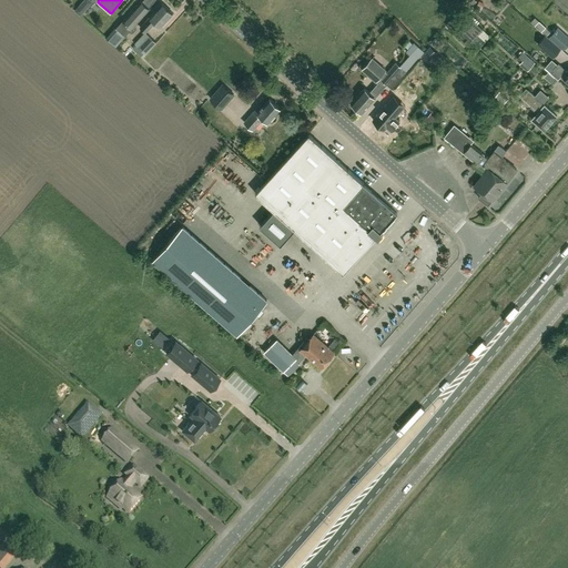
[(124,36),(132,28),(150,8),(140,0),(115,28),(124,36)]
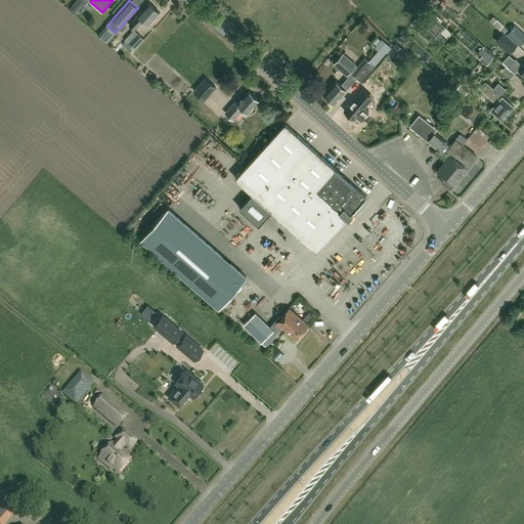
[(148,25),(160,11),(149,2),(138,14),(138,15),(129,25),(133,29),(124,40),(125,41),(123,44),(130,51),(133,48),(134,49),(144,39),(135,30),(143,20),(148,25)]
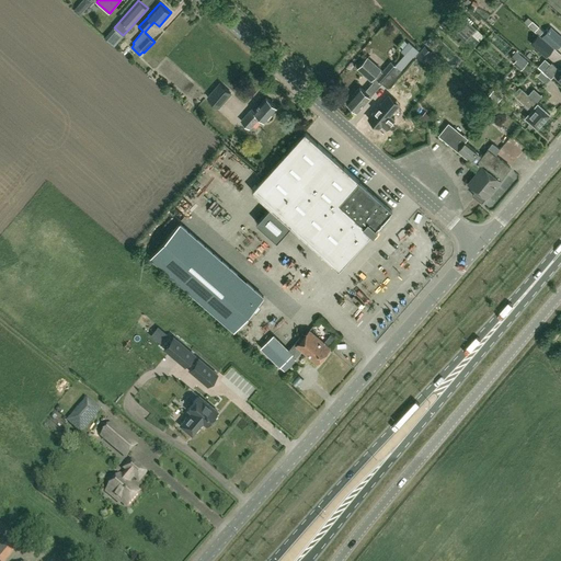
[(467,39),(473,33),(477,30),(464,16),(454,27),(467,39)]
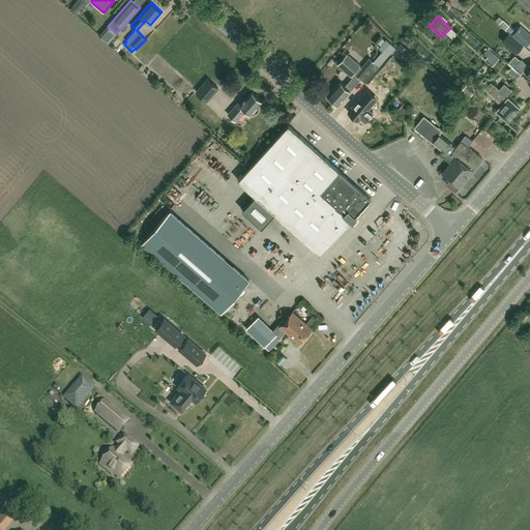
[(505,30),(509,25),(503,19),(498,24),(502,27),(502,26),(505,30)]
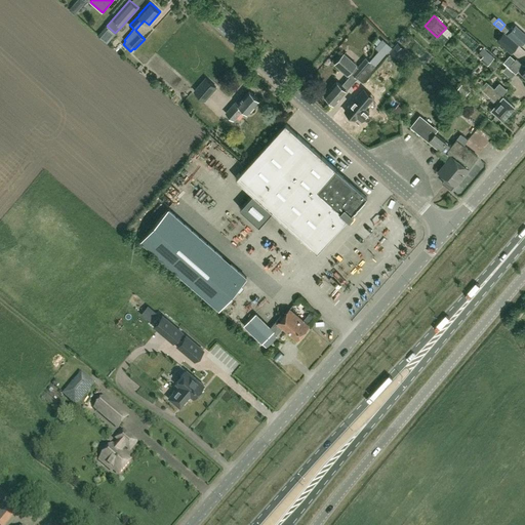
[(521,46),(524,41),(524,32),(516,25),(507,34),(518,44),(521,46)]
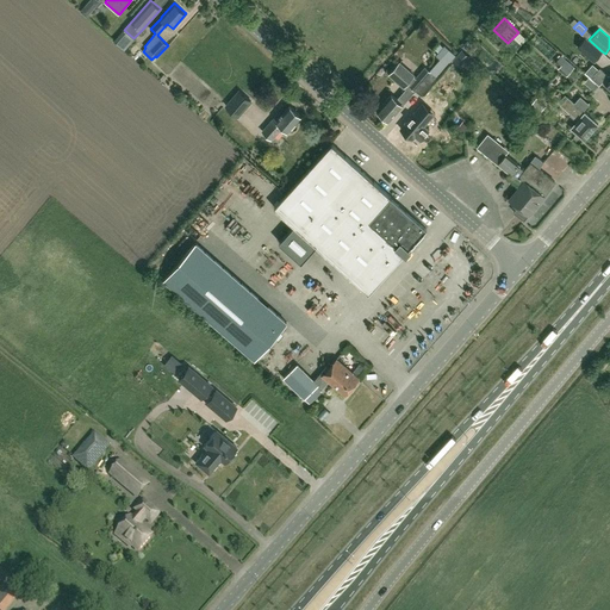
[(481,44),(472,36),(462,48),(472,56),(481,44)]
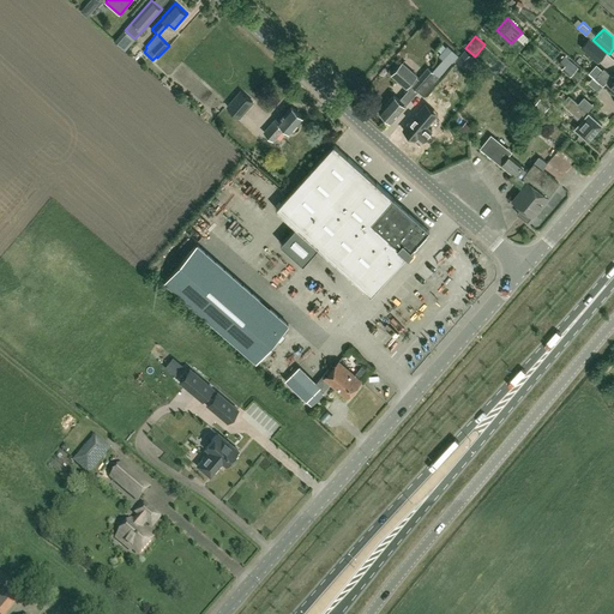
[(600,58),(606,52),(593,40),(590,37),(584,44),(600,58)]
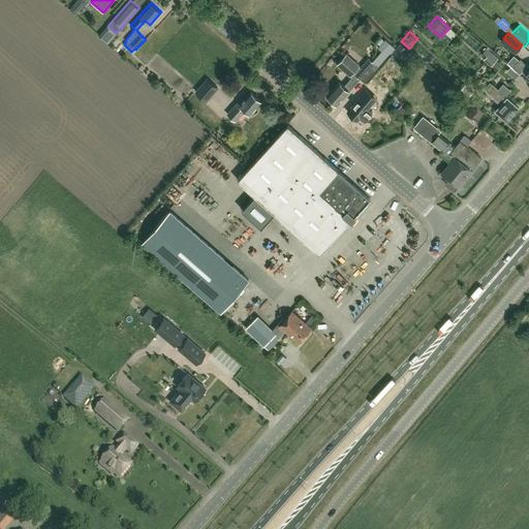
[(376,56),(373,61),(369,58),(361,67),(360,66),(361,65),(347,54),(337,65),(350,76),(351,75),(352,76),(344,86),(339,82),(327,95),(338,105),(349,91),(361,79),(365,83),(383,62),(394,50),(395,48),(385,39),(378,48),(381,51),(376,56)]
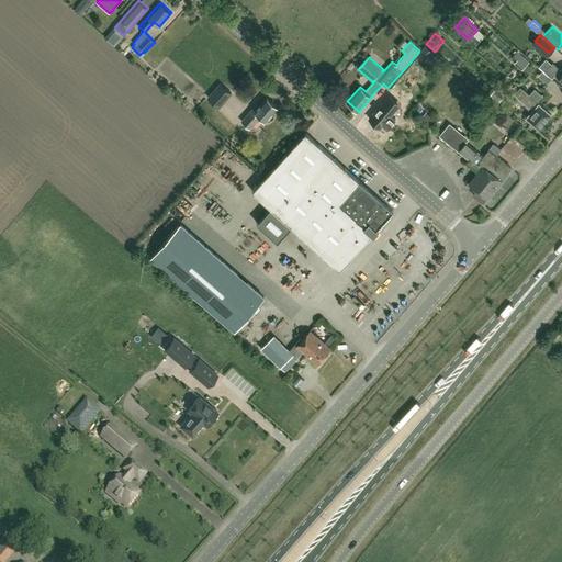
[(431,52),(426,46),(418,56),(424,60),(427,57),(431,52)]
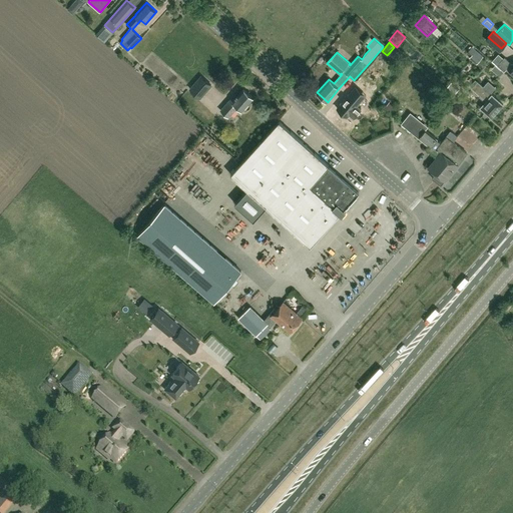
[(476,50),(472,46),(466,52),(471,56),(476,50)]
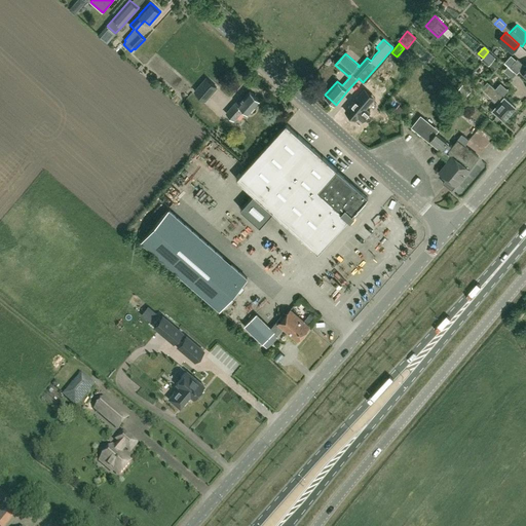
[(513,65),(510,68),(514,71),(517,74),(519,71),(523,74),(523,75),(525,77),(525,64),(525,66),(517,59),(513,65)]
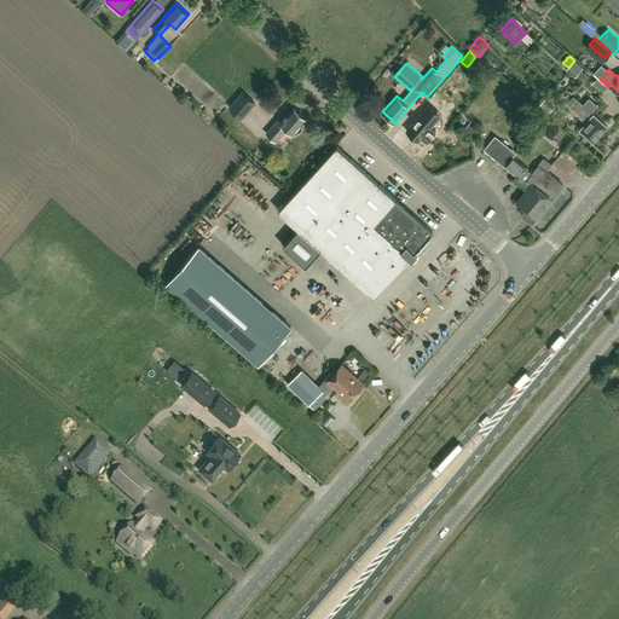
[(605,84),(600,80),(597,77),(597,79),(593,85),(600,91),(605,84)]
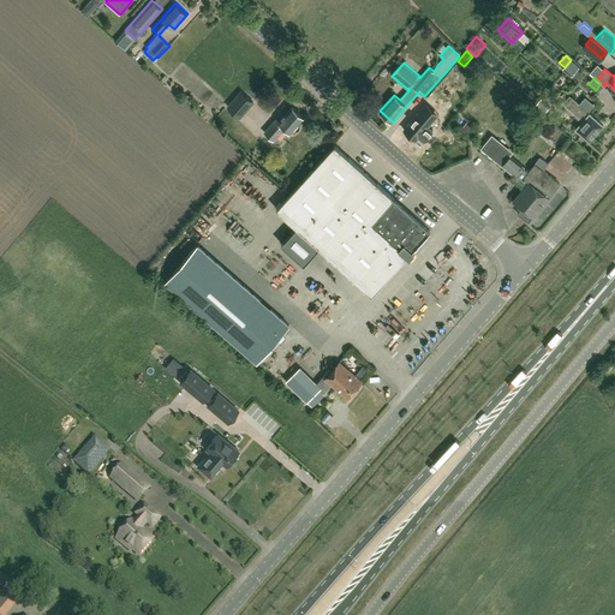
[(254,102),(242,91),(228,106),(240,117),(254,102)]
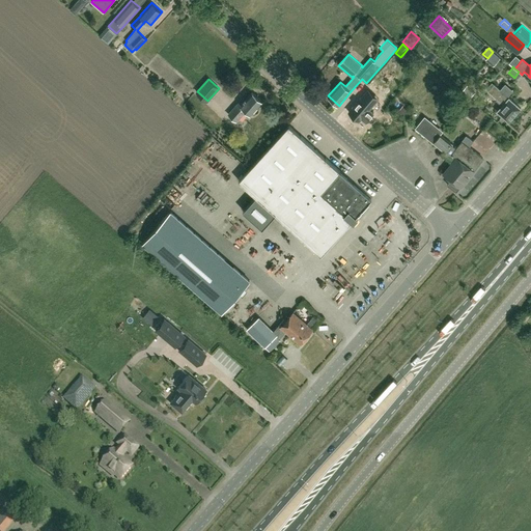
[(521,108),(507,96),(513,90),(506,84),(503,87),(500,89),(493,82),(492,83),(486,89),(488,91),(497,99),(496,100),(500,103),(501,102),(503,104),(497,111),(509,122),(521,108)]
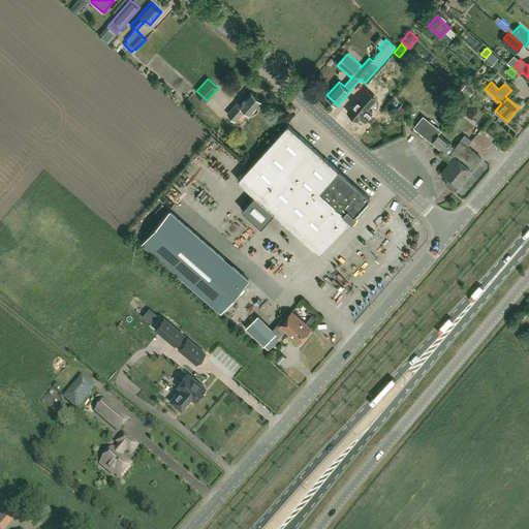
[(460,91),(468,97),(473,91),(466,85),(460,91)]
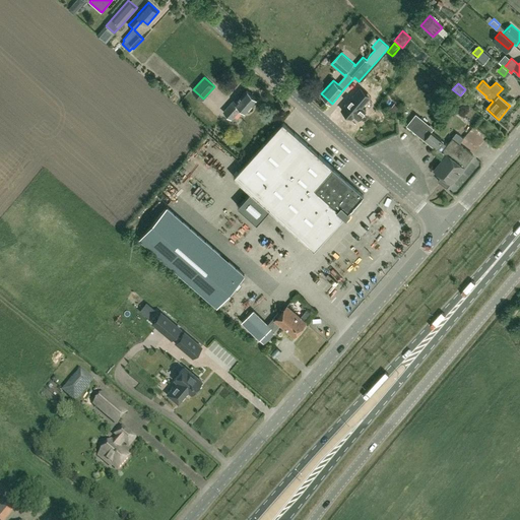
[(246,112),(257,99),(247,90),(236,103),(234,101),(223,112),(231,119),(239,110),(238,109),(240,107),(246,112)]
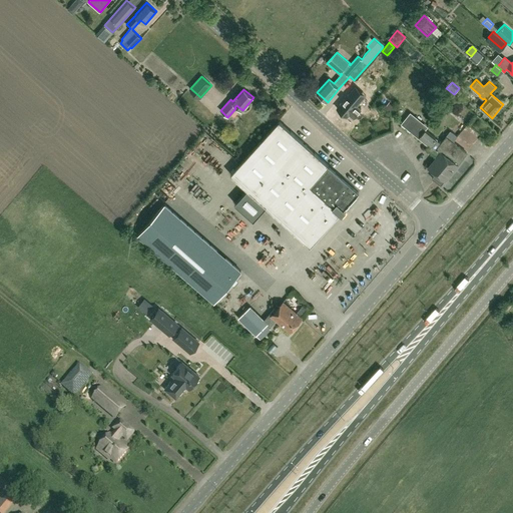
[(350,96),(337,109),(345,116),(348,113),(351,115),(355,111),(352,109),(358,102),(350,96)]
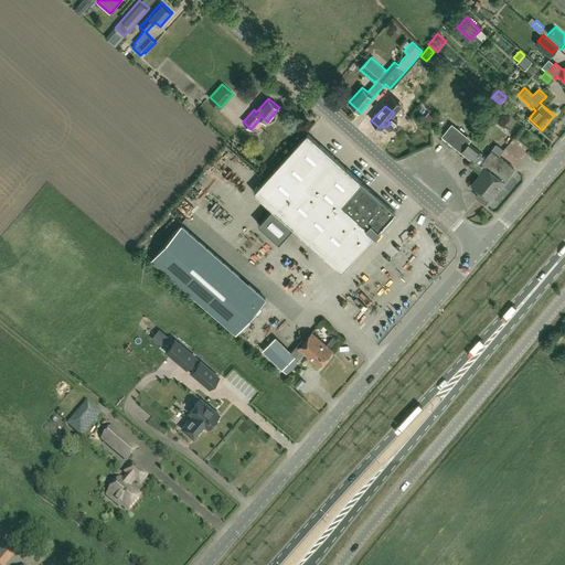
[(430,124),(435,118),(428,113),(424,118),(430,124)]
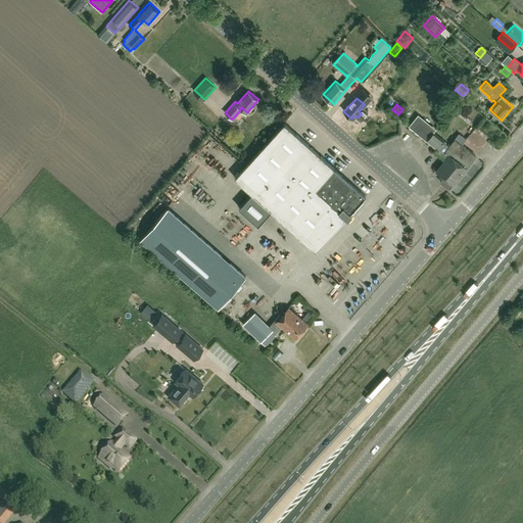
[(445,142),(433,132),(436,129),(419,114),(416,117),(409,127),(437,149),(435,151),(445,159),(436,171),(444,177),(440,181),(449,188),(453,184),(454,184),(467,168),(466,168),(475,155),(462,144),(466,139),(459,134),(449,146),(445,143),(445,142)]
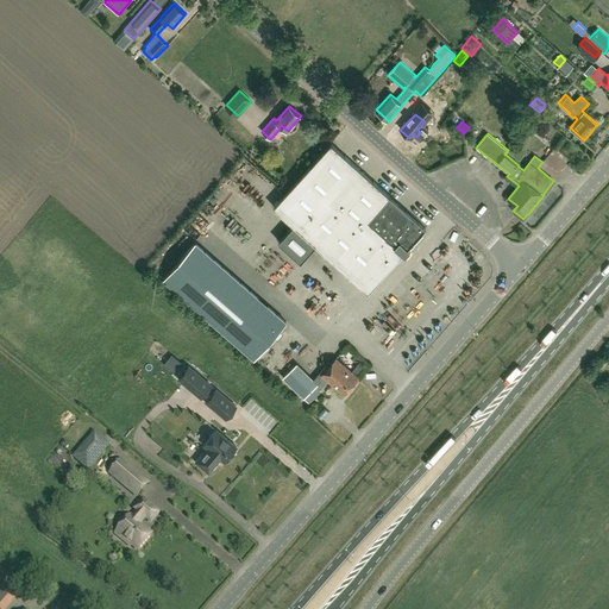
[(426,228),(331,144),(274,207),(294,226),(280,242),(301,262),(306,256),(315,245),(360,286),(359,286),(368,293),(400,258),(401,258),(402,258),(405,257),(405,255),(403,255),(403,253),(426,228)]
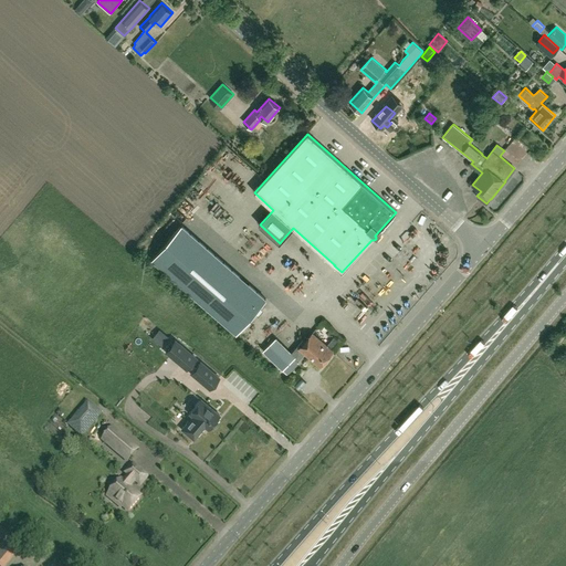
[(237,334),(266,300),(182,227),(153,260),(237,334)]
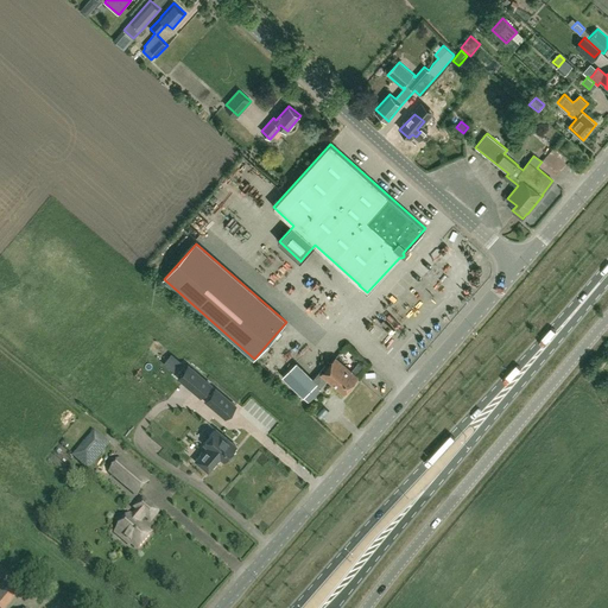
[(296,297),(301,303),(306,298),(302,292),(296,297)]
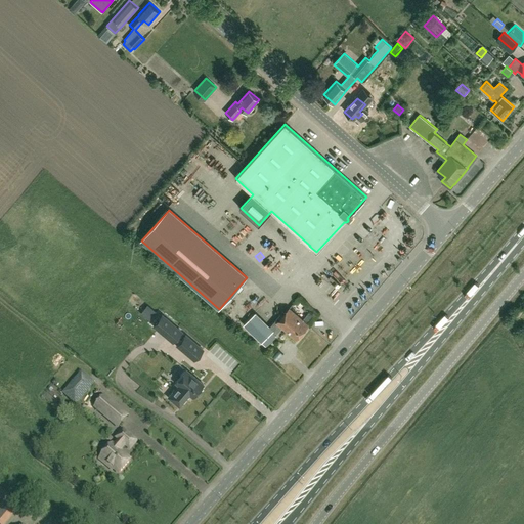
[(307,324),(302,320),(289,309),(281,317),(279,316),(270,326),(256,312),(244,325),(265,347),(277,336),(275,335),(281,328),(296,340),(308,325),(307,324)]
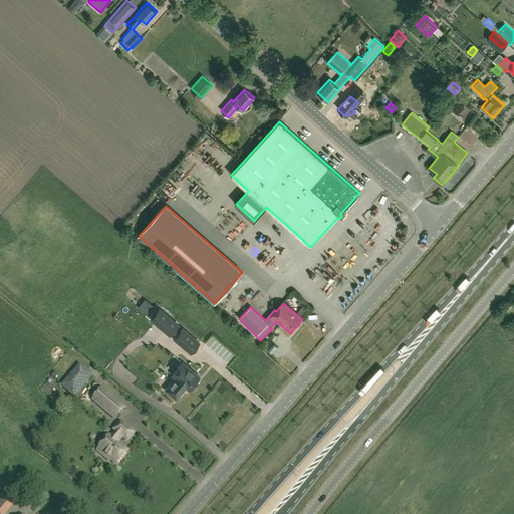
[(303,307),(296,314),(301,318),(307,311),(303,307)]
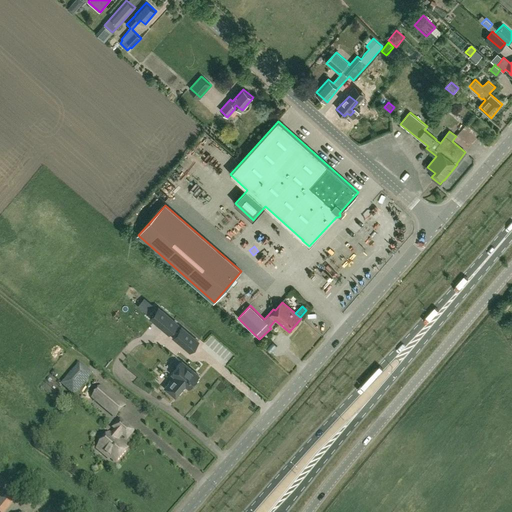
[(150,318),(168,334),(177,323),(158,308),(150,318)]
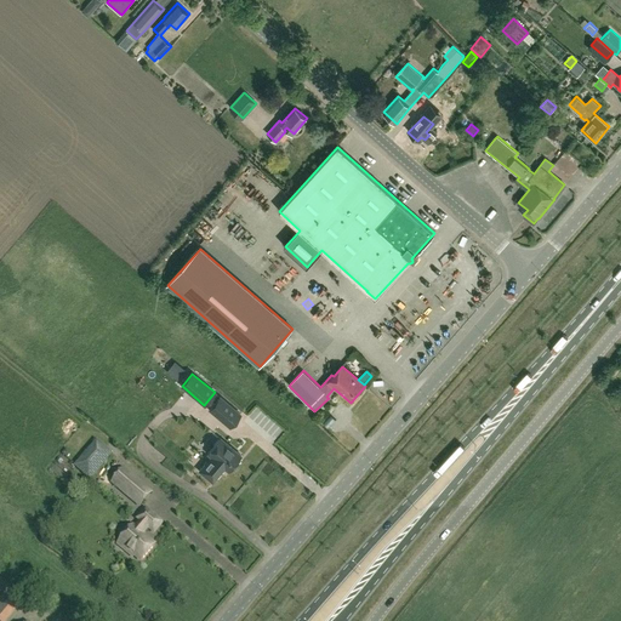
[(229,427),(241,414),(220,397),(209,410),(229,427)]
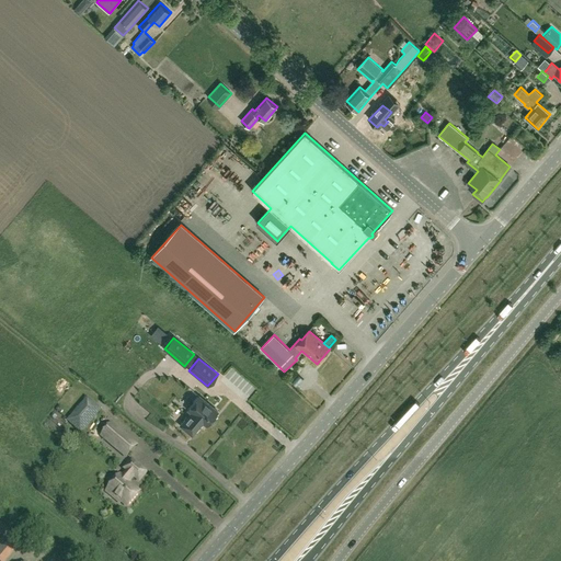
[(217,415),(216,413),(218,411),(199,396),(187,410),(191,412),(180,425),(192,435),(203,423),(206,425),(210,420),(214,420),(217,415)]
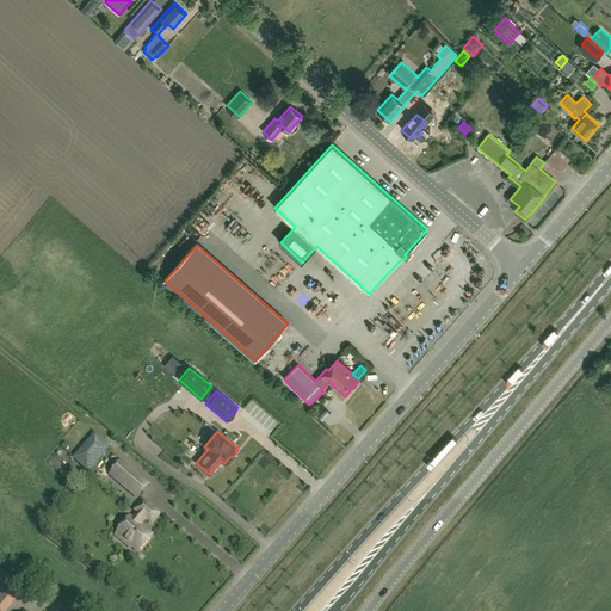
[(109,444),(94,433),(73,460),(87,471),(109,444)]
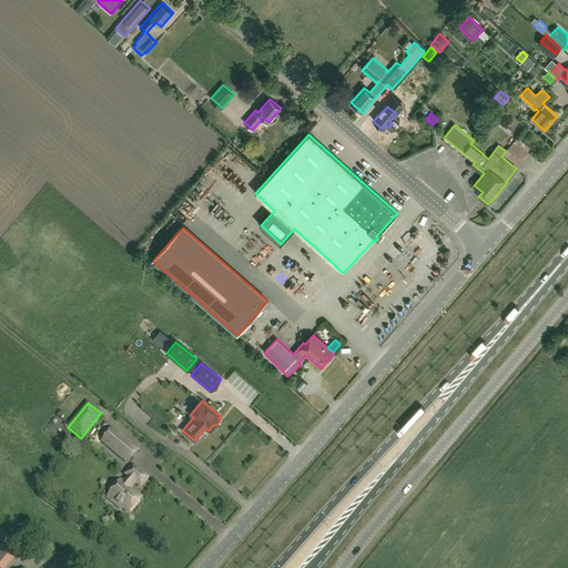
[(103,442),(119,455),(123,459),(134,446),(113,429),(103,442)]
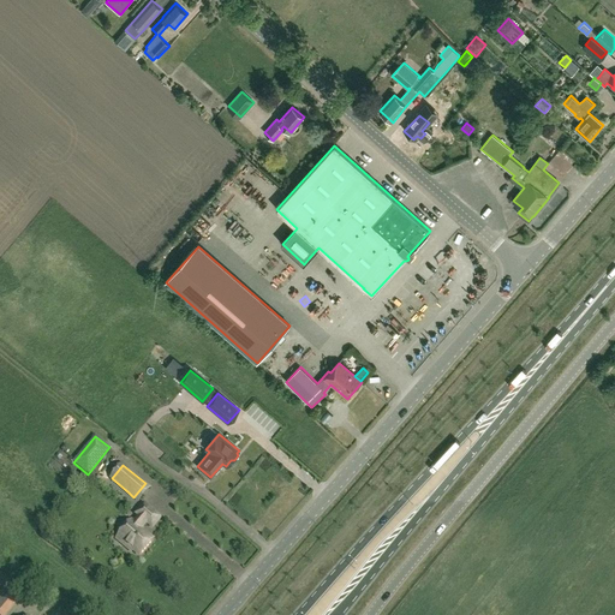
[(131,523),(129,525),(125,523),(123,523),(118,529),(118,532),(120,535),(117,539),(132,553),(133,550),(141,556),(153,541),(141,530),(147,523),(153,527),(160,519),(144,506),(137,514),(141,517),(133,524),(131,523)]
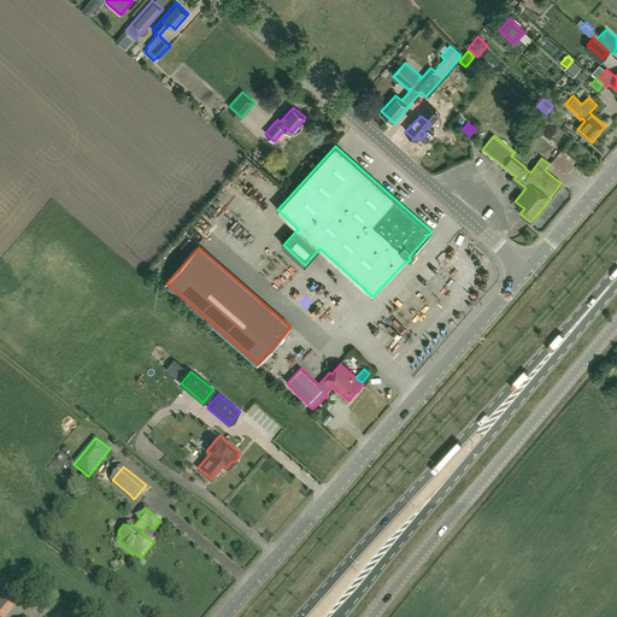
[(0,597),(0,595),(0,616),(5,616),(18,603),(5,591),(0,597)]
